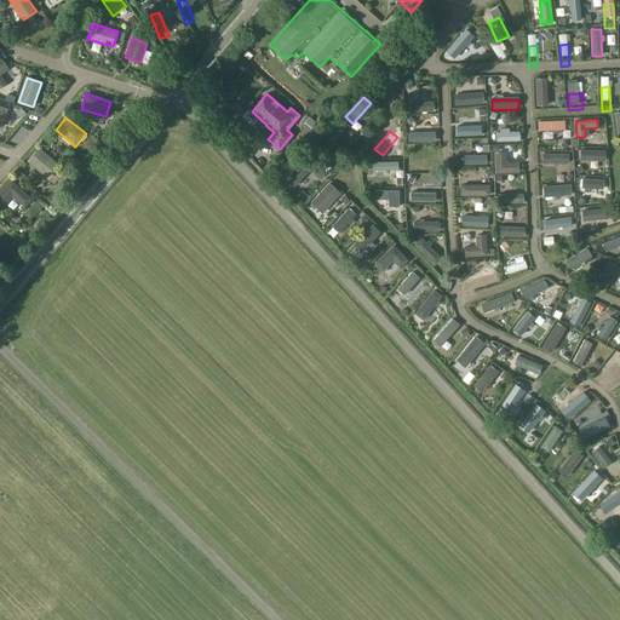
[(554,141),(566,141),(566,131),(539,132),(539,142),(546,142),(546,149),(554,149),(554,141)]
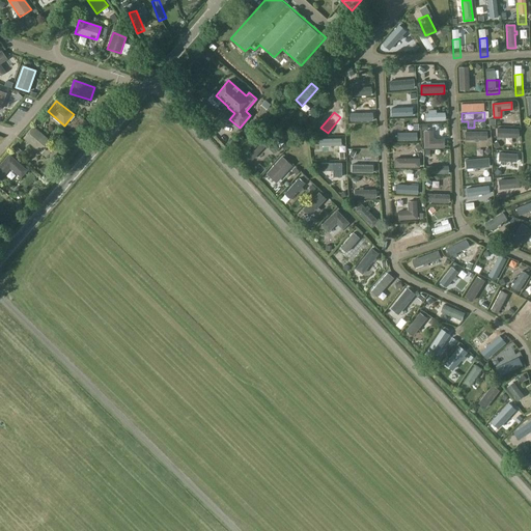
[(33,128),(24,138),(42,152),(50,141),(33,128)]
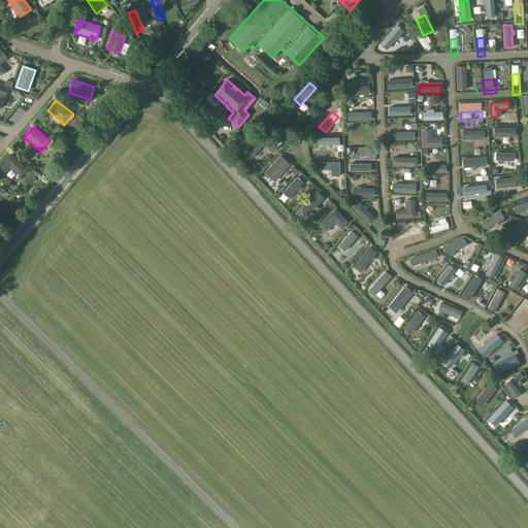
[(440,138),(430,139),(430,130),(422,130),(422,147),(440,146),(440,138)]
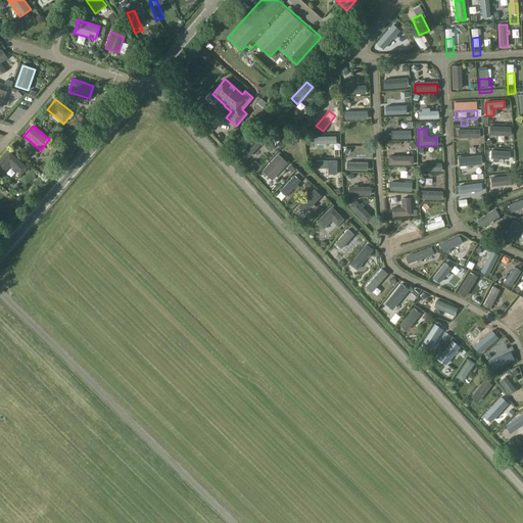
[(227,140),(231,144),(240,135),(236,131),(227,140)]
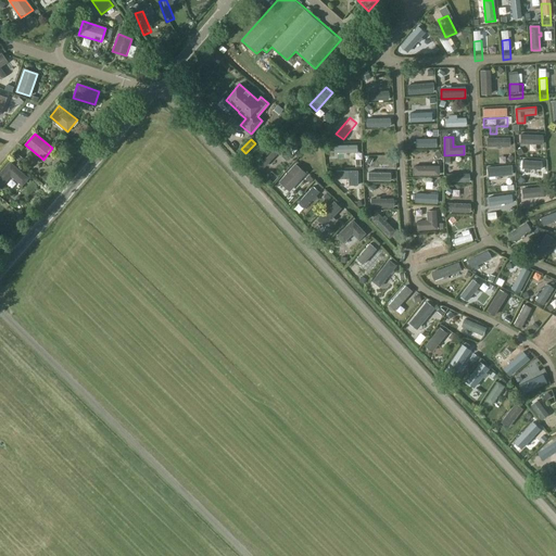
[(416,150),(417,164),(437,162),(436,148),(416,150)]
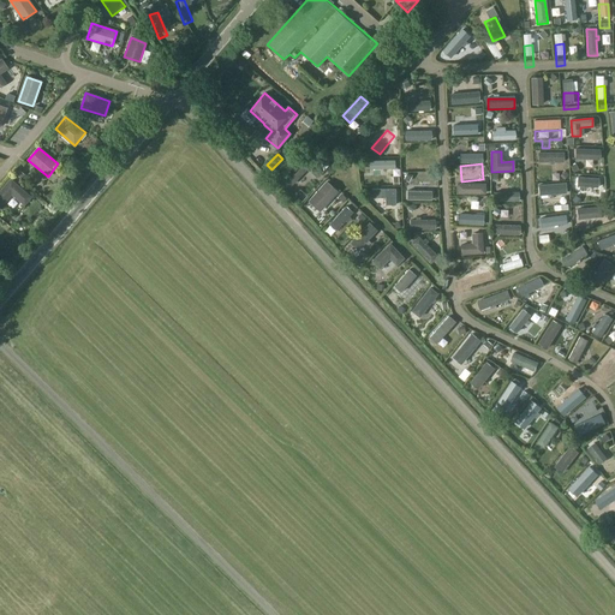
[(305,171),(286,186),(292,195),(311,178),(305,171)]
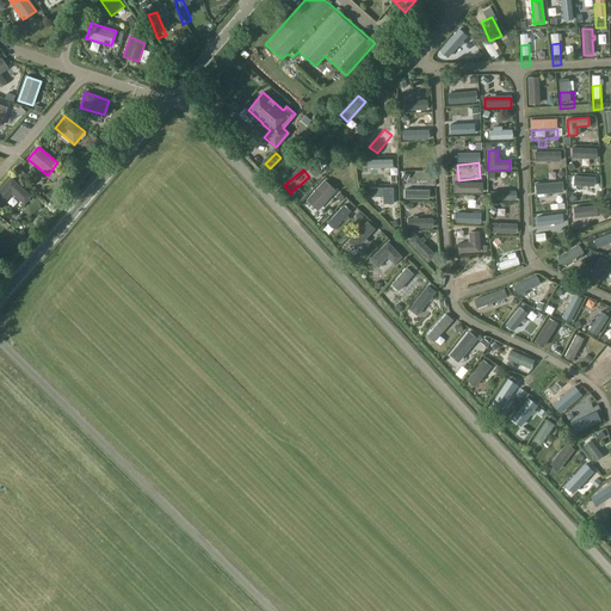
[(366,181),(390,180),(390,170),(366,170),(366,181)]
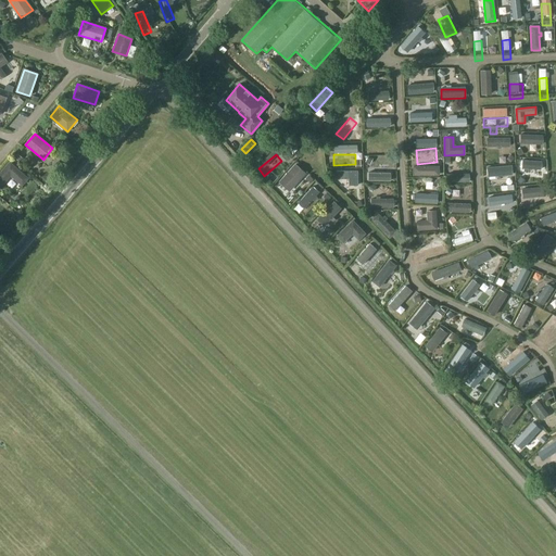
[(368,154),(368,163),(388,162),(388,154),(368,154)]
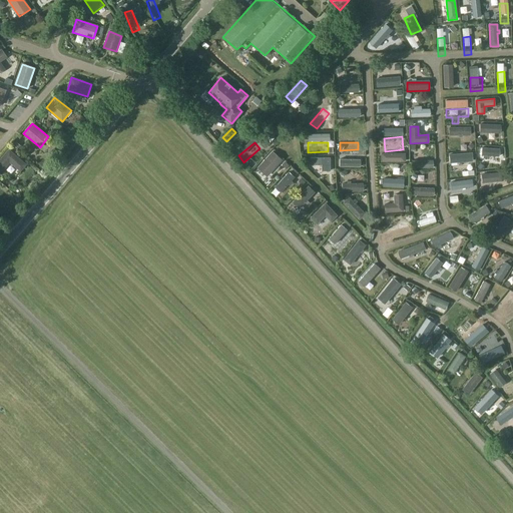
[(0,159),(0,167),(2,169),(9,161),(20,170),(25,164),(9,149),(0,159)]
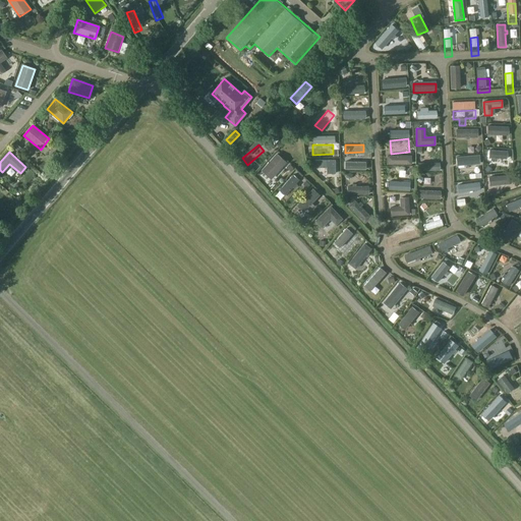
[(271,179),(286,163),(277,154),(262,171),(271,179)]
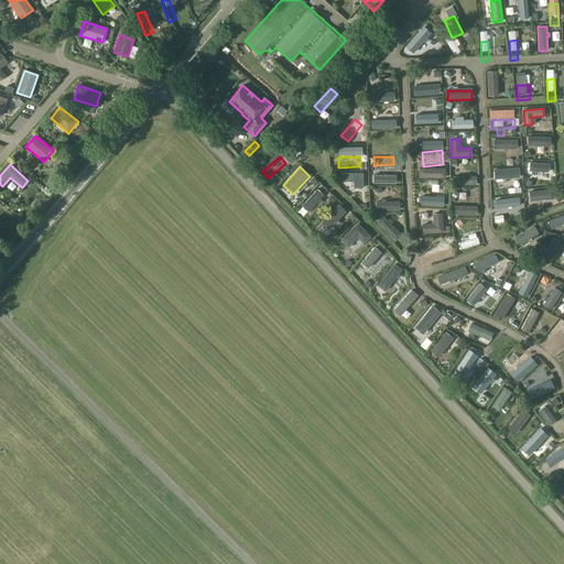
[(419,167),(419,177),(442,177),(442,167),(419,167)]
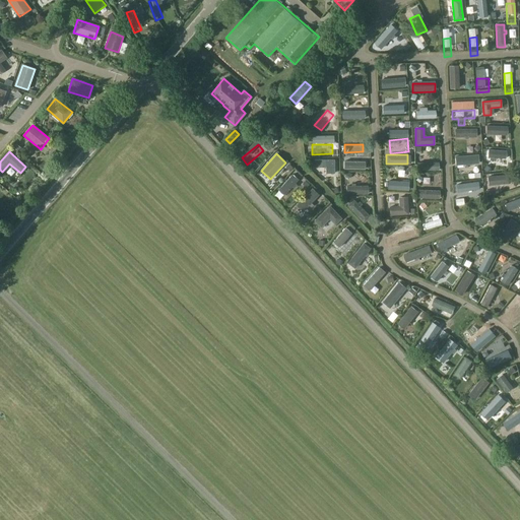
[(325,169),(325,173),(334,173),(334,158),(315,158),(315,169),(325,169)]
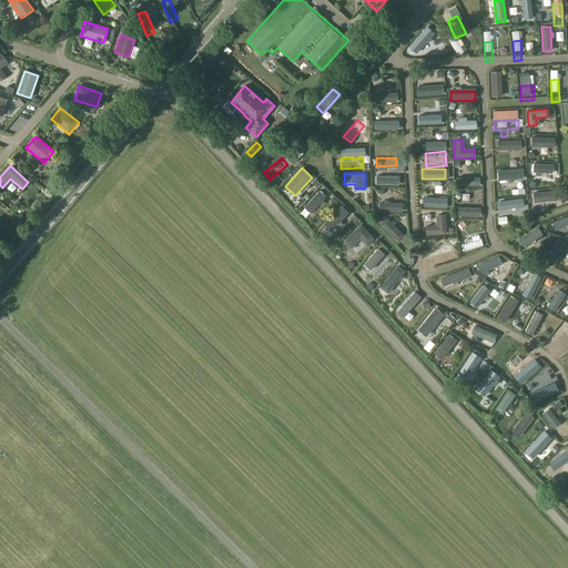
[(479,178),(469,178),(469,175),(466,175),(466,178),(456,178),(456,186),(479,186),(479,178)]
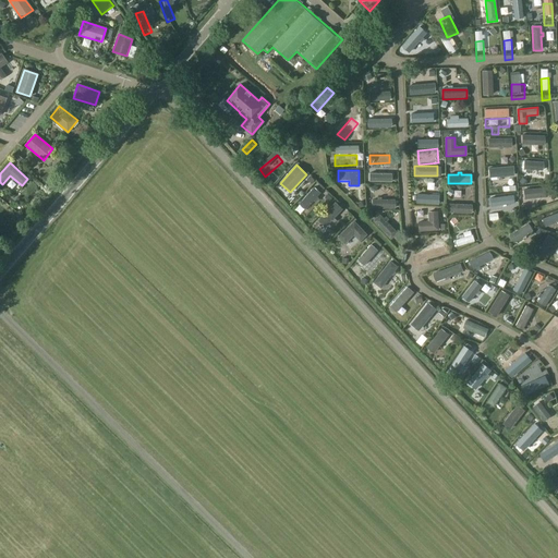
[(2,195),(13,201),(19,192),(7,185),(2,195)]
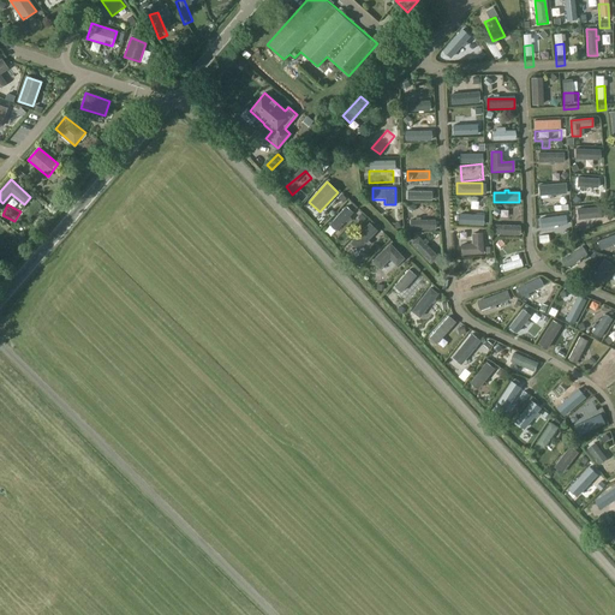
[(346,216),(329,232),(338,242),(354,226),(346,216)]
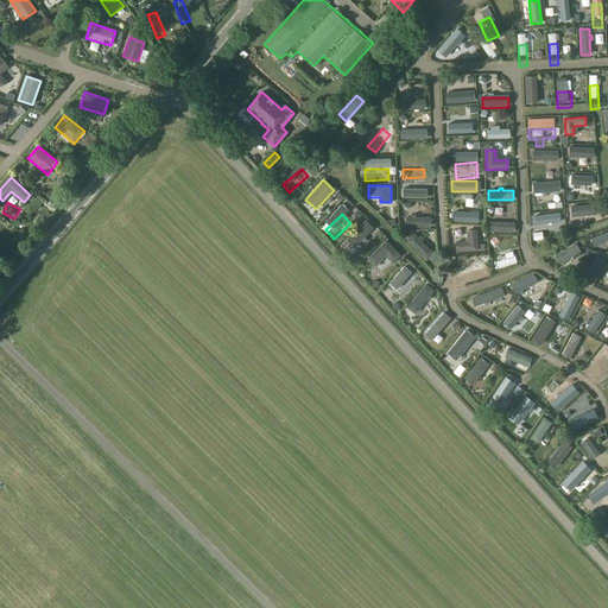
[(406,227),(431,227),(431,217),(406,217),(406,227)]
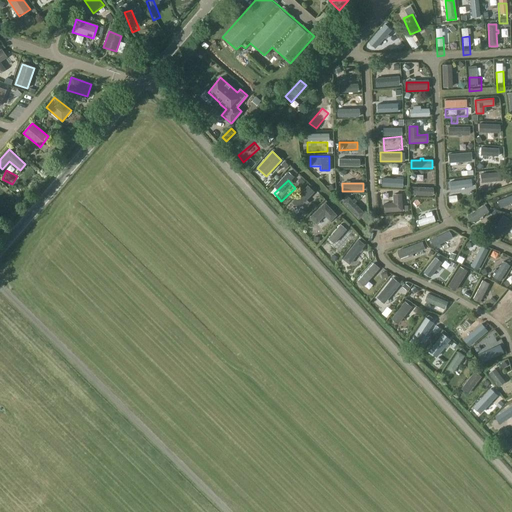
[(291,202),(298,209),(314,192),(307,185),(291,202)]
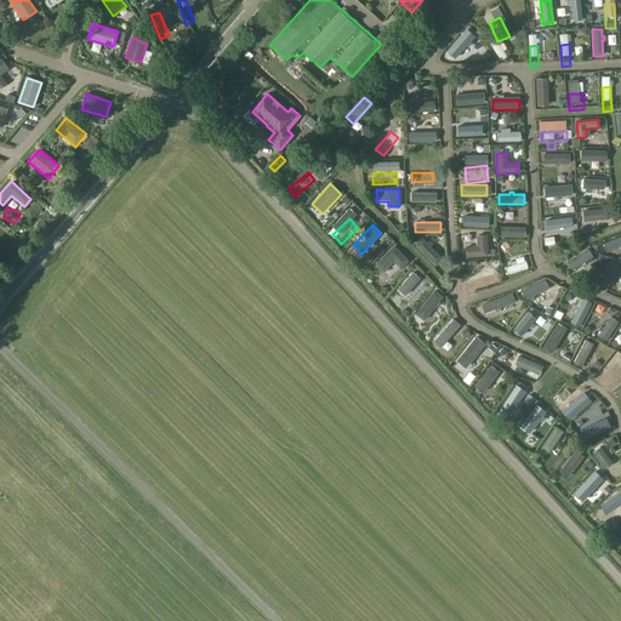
[(466,257),(488,256),(486,235),(477,235),(477,246),(466,248),(466,257)]
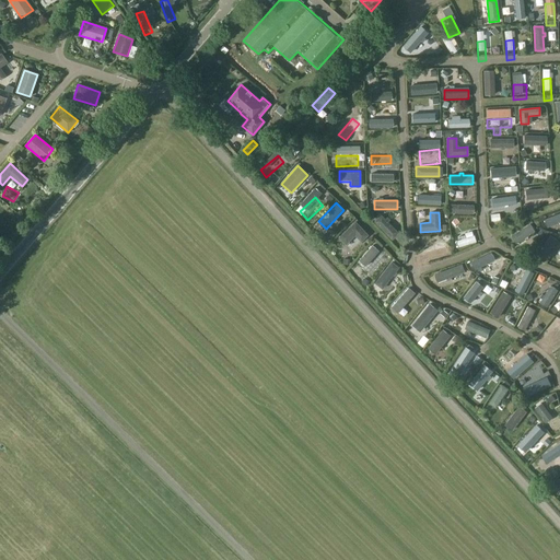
[(339,237),(346,244),(354,235),(361,241),(368,235),(356,222),(339,237)]
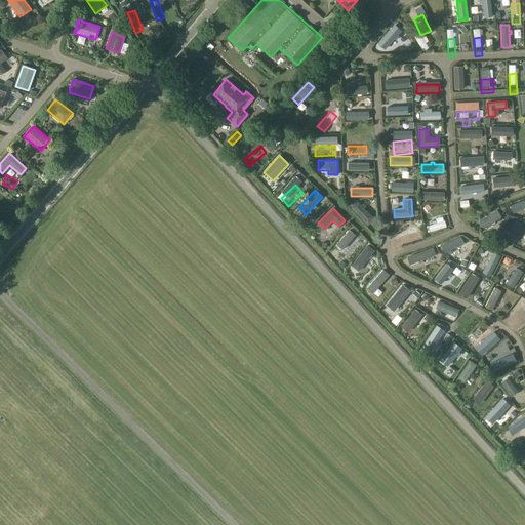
[(513,221),(524,217),(524,208),(511,214),(513,221)]
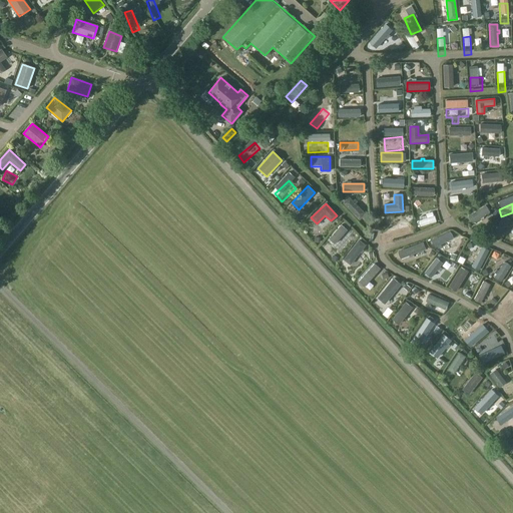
[(473,231),(490,223),(486,214),(469,223),(473,231)]
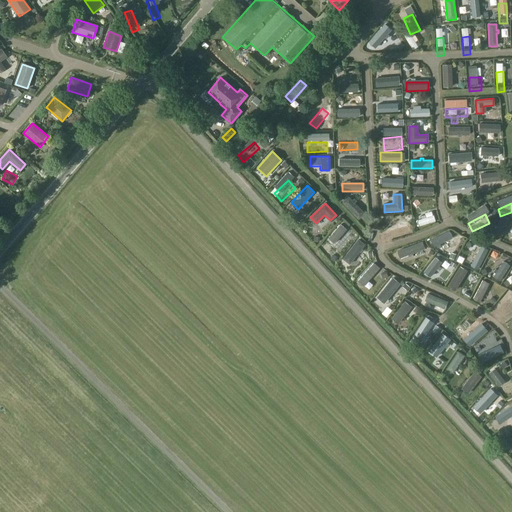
[(505,226),(509,220),(503,216),(492,233),(498,237),(503,229),(505,230),(507,227),(505,226)]
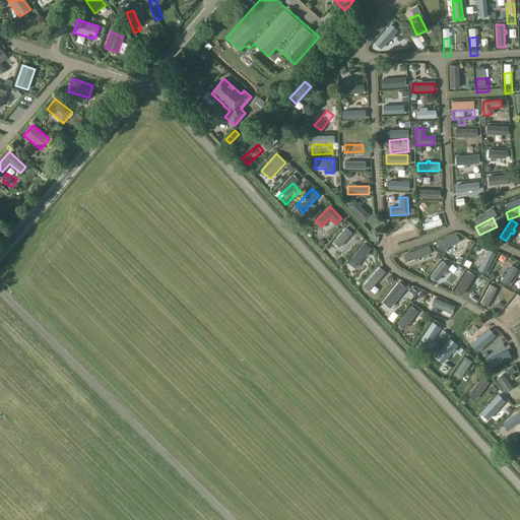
[(341,262),(359,246),(347,235),(331,250),(341,262)]
